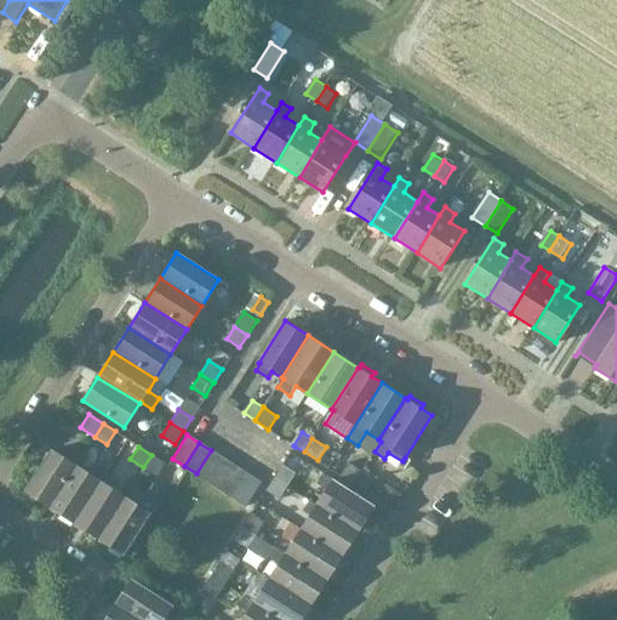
[(24,490),(50,507),(76,465),(51,449),(24,490)]
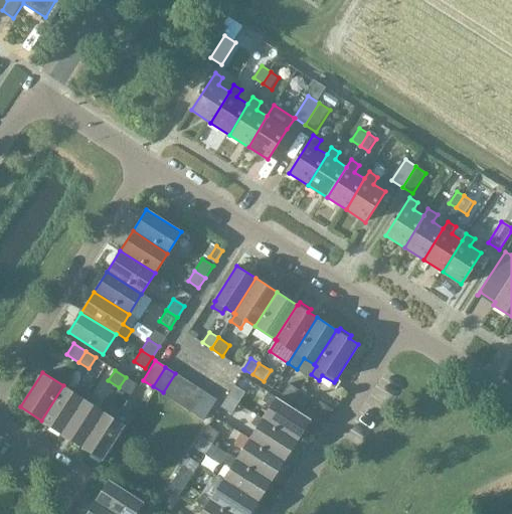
[(163,392),(173,399),(185,379),(175,373),(163,392)]
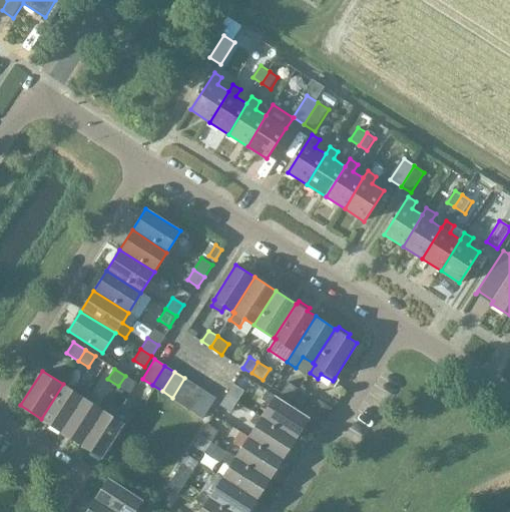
[(125,376),(118,386),(129,393),(135,383),(125,376)]
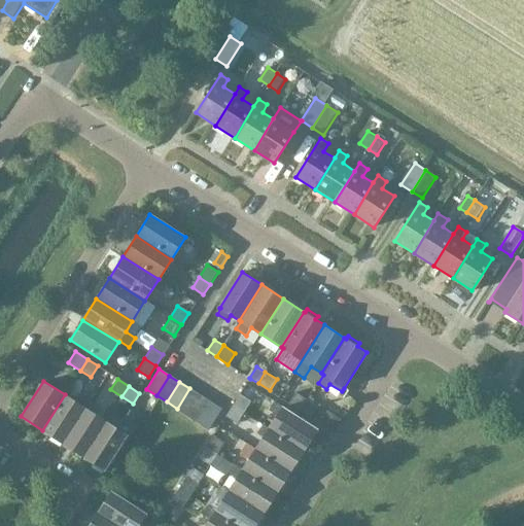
[(189,388),(177,409),(187,415),(200,395),(189,388)]
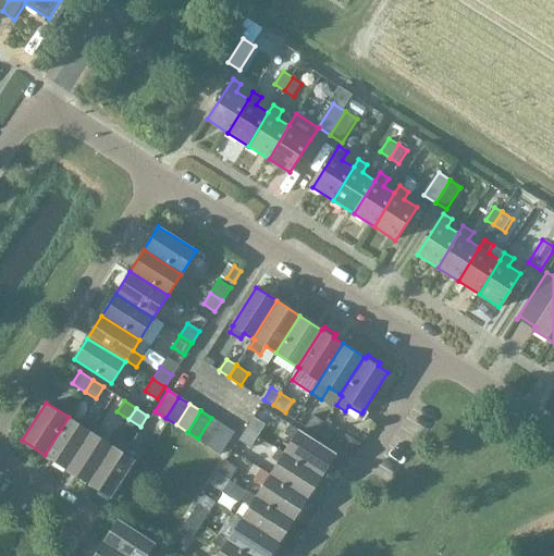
[(304,424),(316,432),(323,420),(311,412),(304,424)]
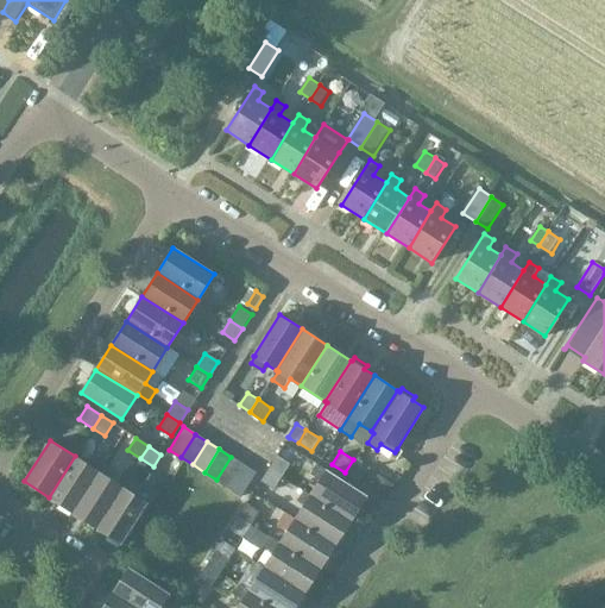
[(49,497),(73,512),(99,471),(102,474),(108,462),(98,455),(90,467),(75,456),(49,497)]
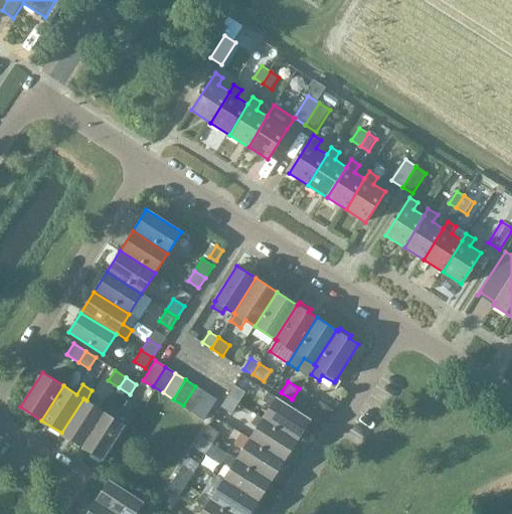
[(227,395),(238,402),(245,391),(234,384),(227,395)]
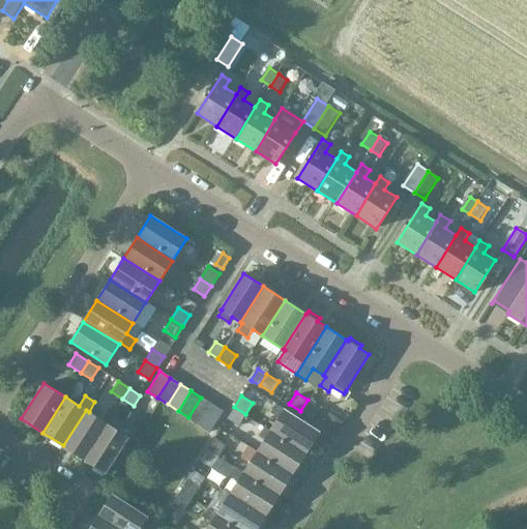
[(188,417),(199,423),(212,404),(201,398),(188,417)]
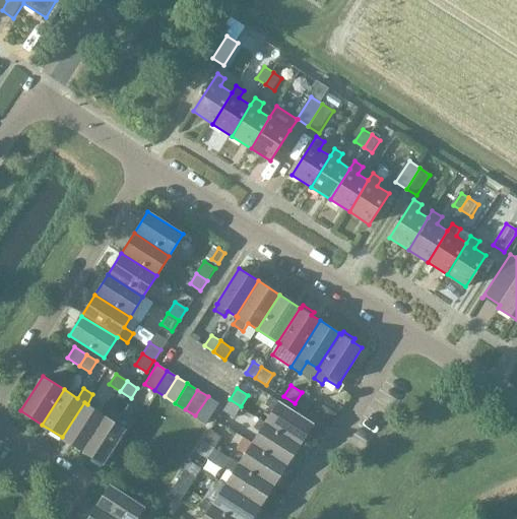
[(302,392),(295,403),(307,410),(313,400),(302,392)]
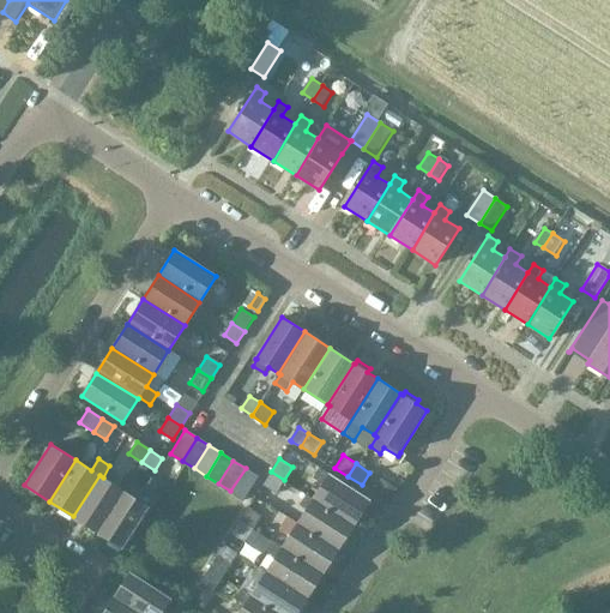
[(314,497),(355,523),(369,500),(330,474),(330,473),(321,467),(315,478),(324,484),(314,497)]
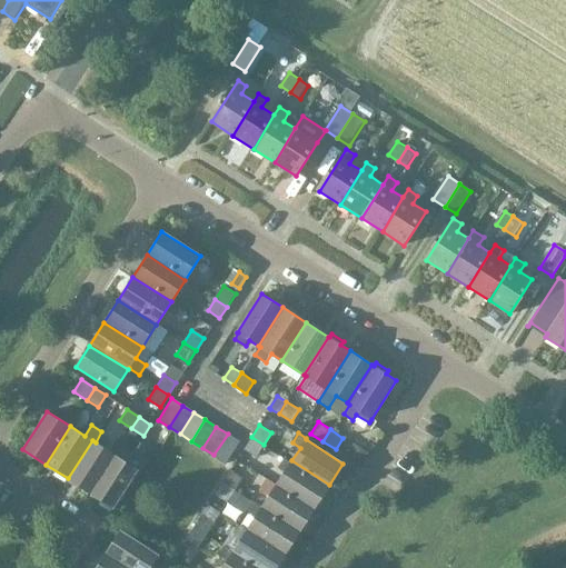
[(228,434),(214,455),(225,462),(239,440),(228,434)]
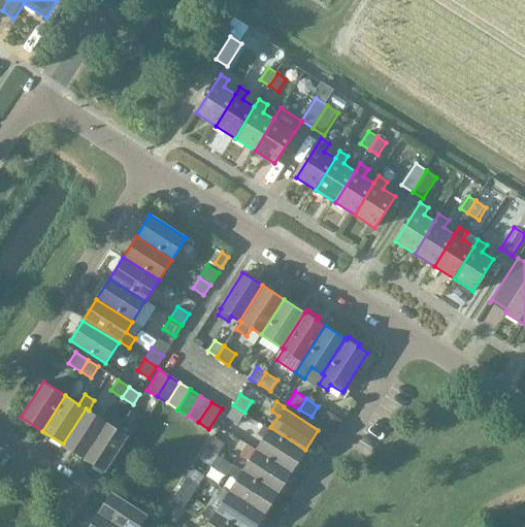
[(244,413),(233,405),(227,416),(237,423),(244,413)]
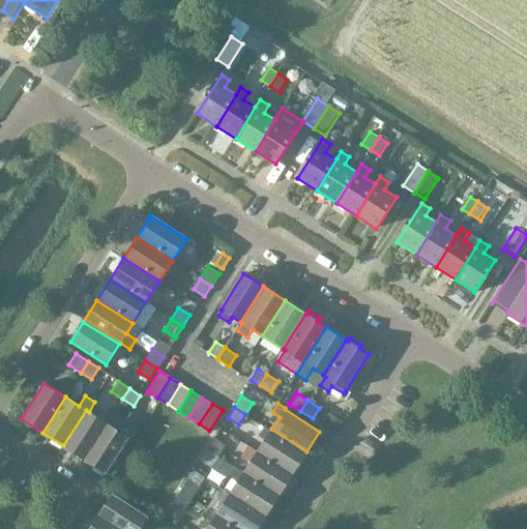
[(63,445),(84,459),(107,423),(89,412),(86,410),(63,445)]
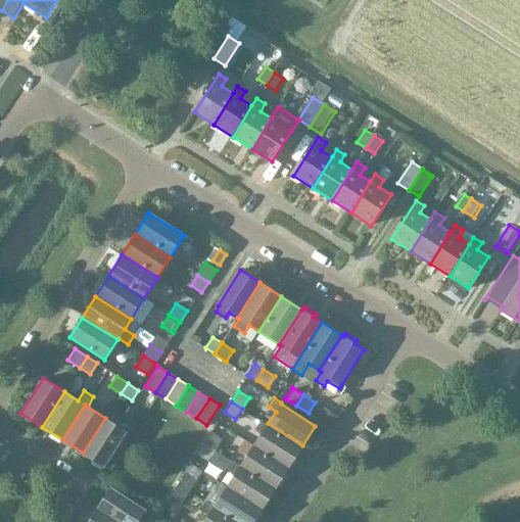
[(333,425),(339,415),(328,408),(322,418),(333,425)]
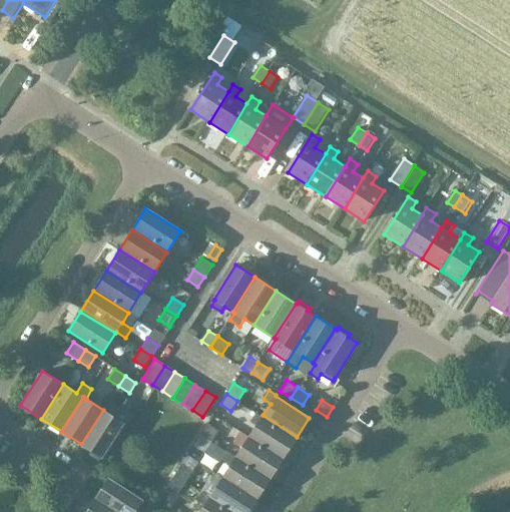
[(103,410),(81,444),(102,457),(124,423),(126,424),(131,416),(123,410),(117,419),(103,410)]
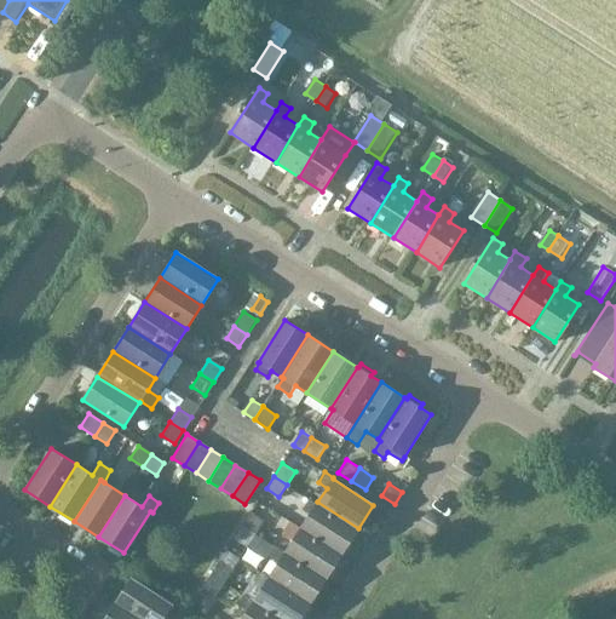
[(310,513),(301,527),(343,554),(358,528),(317,502),(311,499),(305,509),(310,513)]
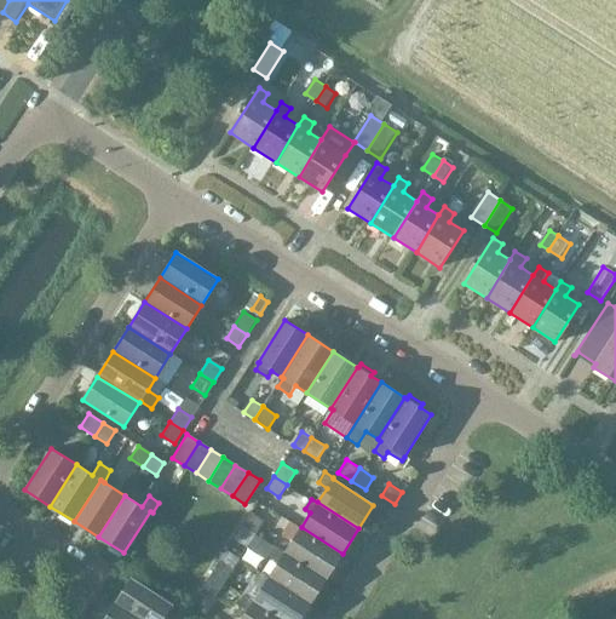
[(242,526),(255,533),(264,521),(251,513),(242,526)]
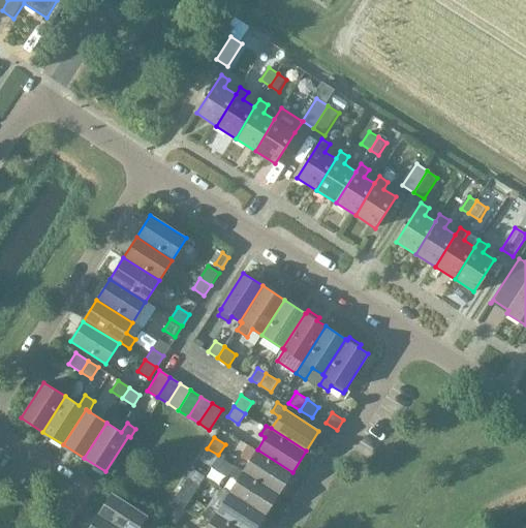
[(244,470),(279,492),(292,472),(257,449),(249,444),(243,455),(250,460),(244,470)]
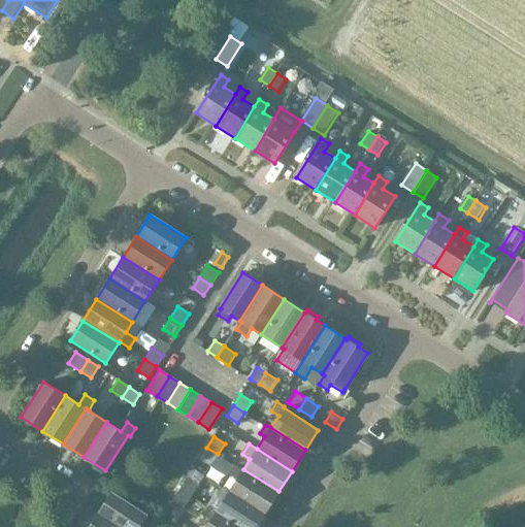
[(218,454),(206,448),(200,457),(210,464),(218,454)]
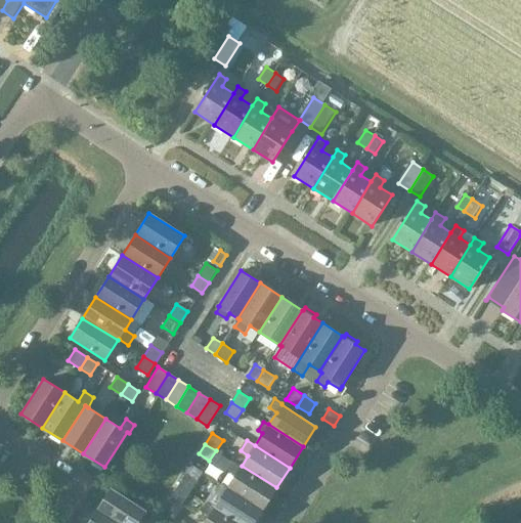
[(216,450),(209,461),(227,472),(228,470),(235,475),(228,486),(263,508),(276,487),(242,466),(234,461),(216,449),(216,450)]
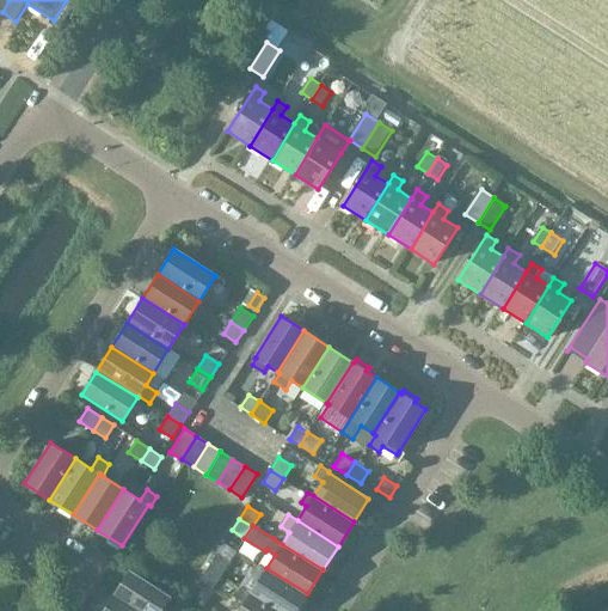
[(208,567),(220,574),(228,562),(216,555),(208,567)]
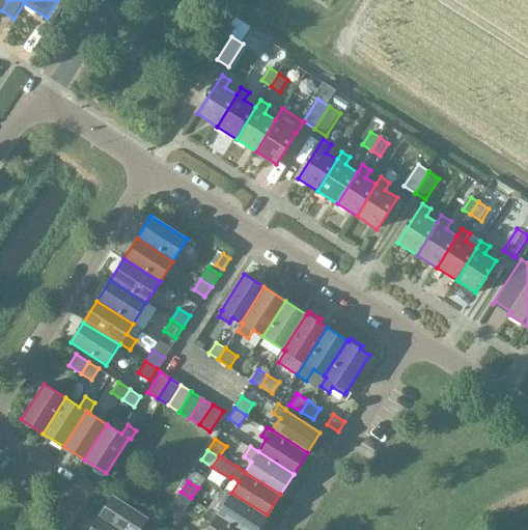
[(218,513),(244,529),(256,529),(267,514),(231,493),(227,490),(221,499),(226,502),(218,513)]
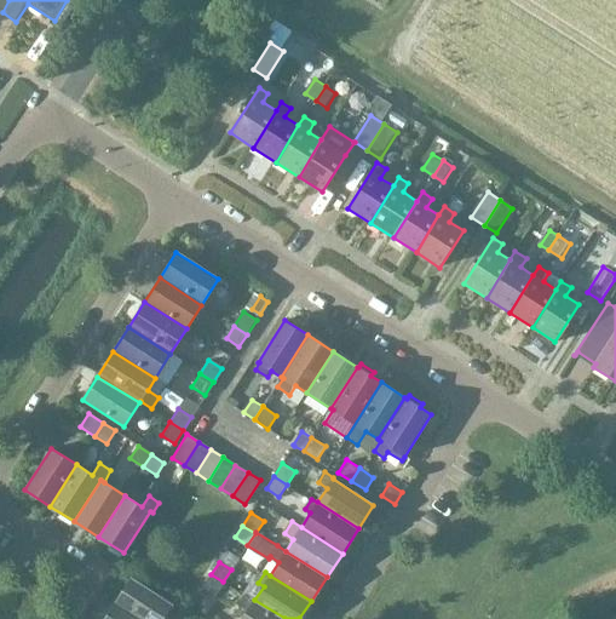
[(223,582),(211,574),(203,585),(216,594),(223,582)]
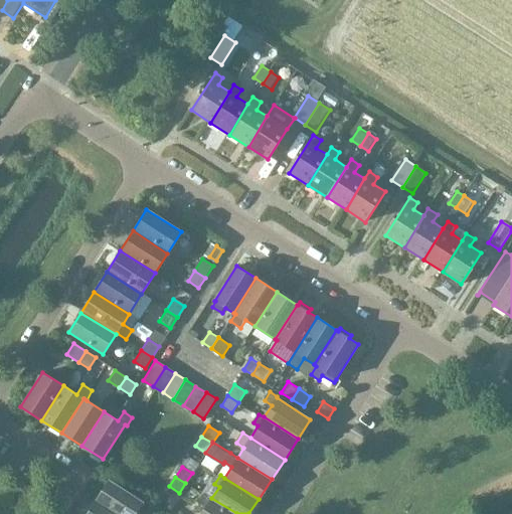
[(96,500),(117,513),(136,513),(144,502),(109,480),(96,500)]
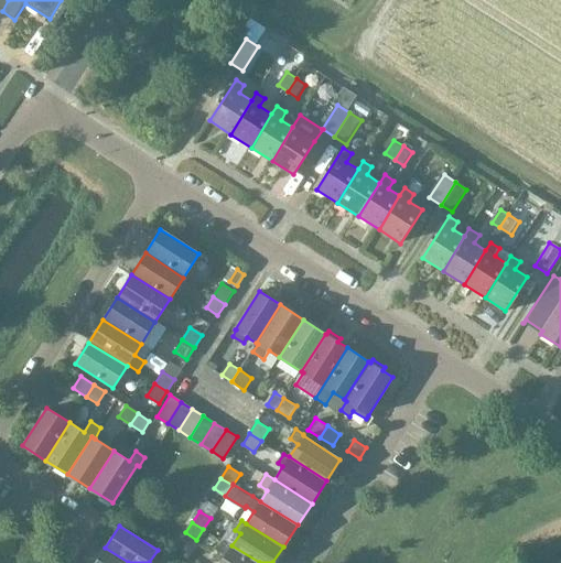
[(259,562),(232,545),(225,541),(218,551),(225,555),(220,562),(259,562)]
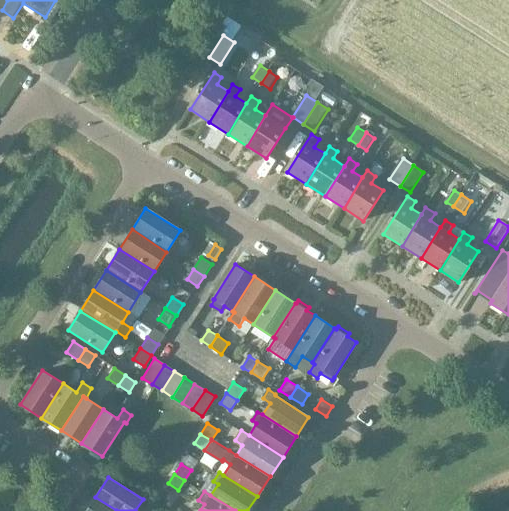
[(86,510),(116,510),(95,497),(86,510)]
